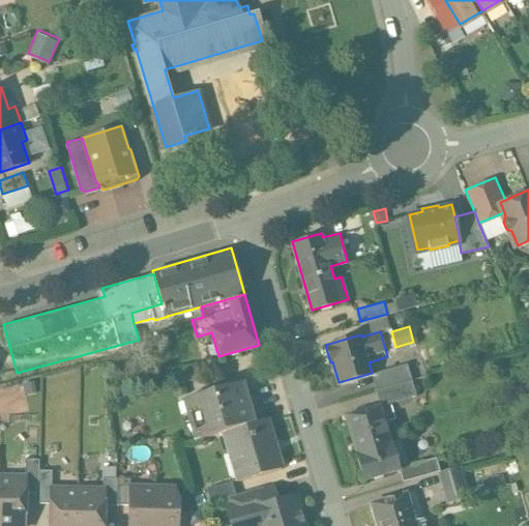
[(199,361),(173,366),(175,380),(201,377),(199,361)]
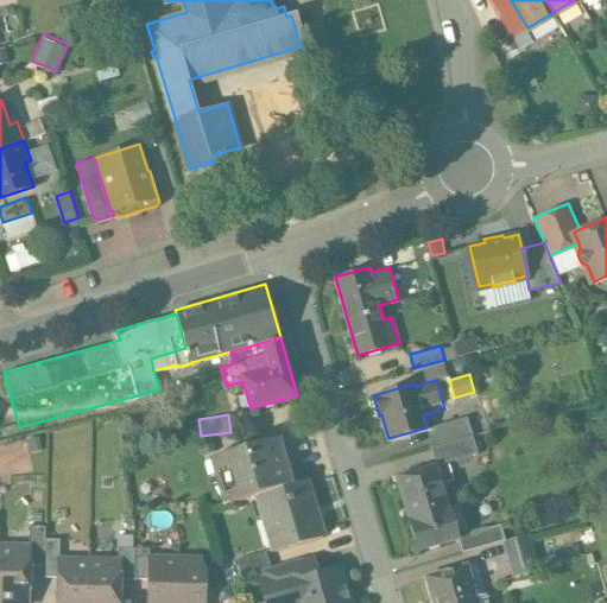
[(468,416),(427,427),(432,446),(473,433),(468,416)]
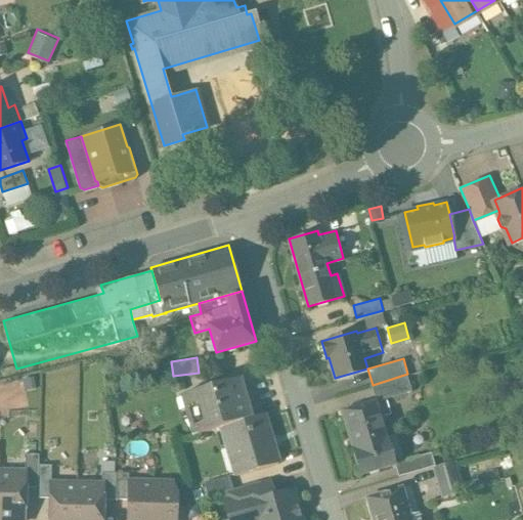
[(407,374),(373,385),(377,399),(411,389),(407,374)]
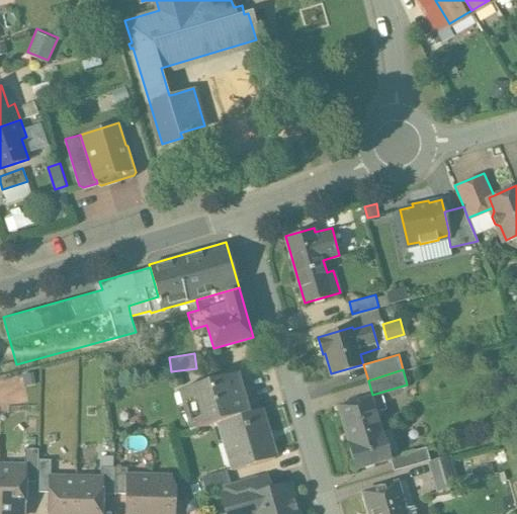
[(239,372),(184,389),(195,427),(219,420),(250,411),(239,372)]
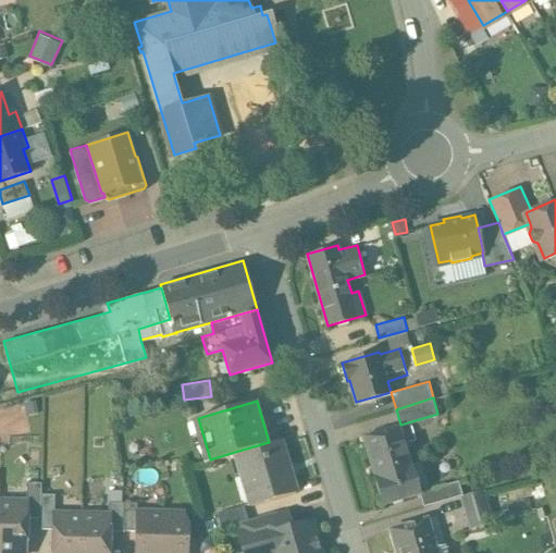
[(400,425),(363,435),(374,475),(374,474),(411,463),(400,425)]
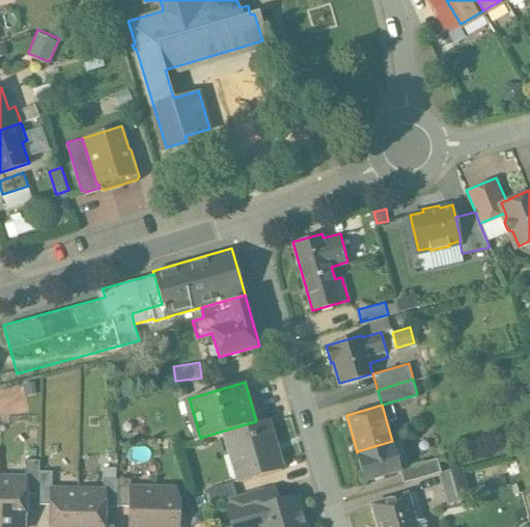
[(256,421),(224,431),(239,480),(283,467),(269,418),(256,421)]
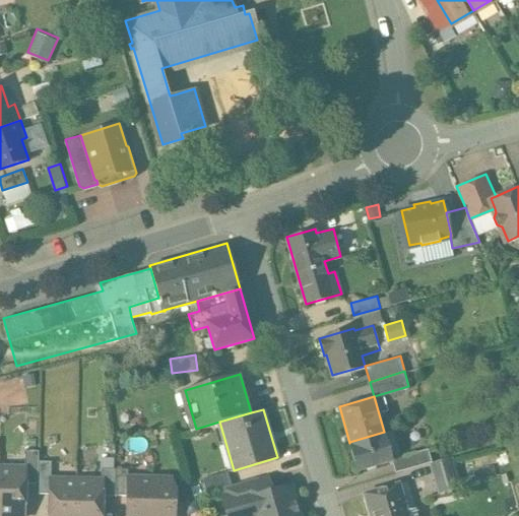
[(384,432),(349,442),(358,469),(392,459),(391,457),(384,432)]
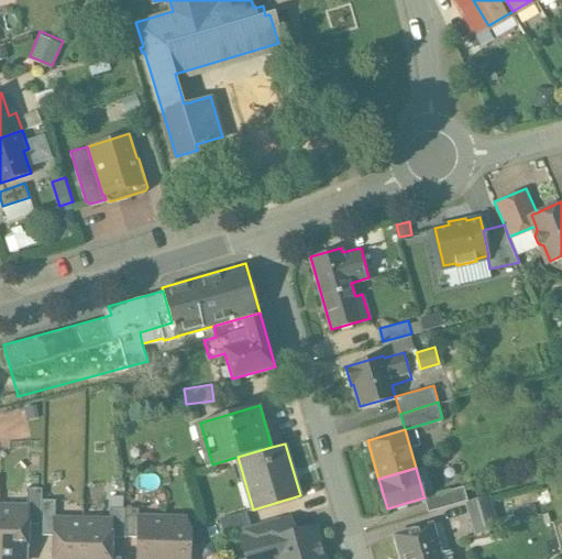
[(463,484),(423,495),(425,497),(431,496),(434,507),(428,510),(428,511),(467,499),(463,484)]
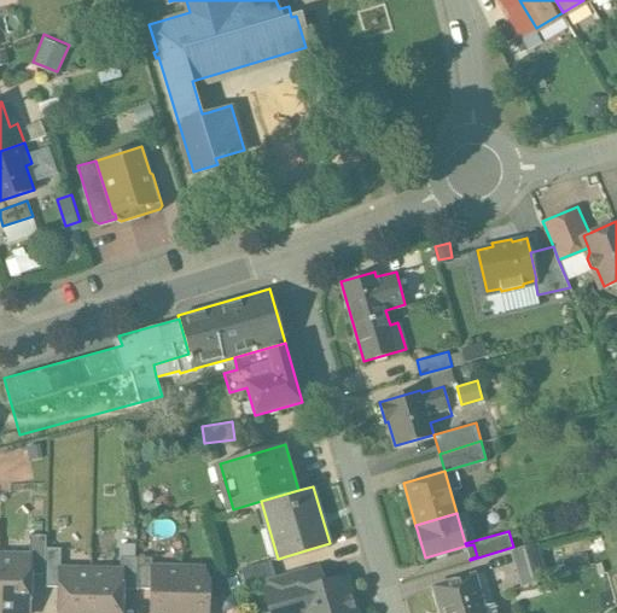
[(46,533),(30,533),(29,555),(31,555),(30,572),(45,572),(46,546),(46,533)]
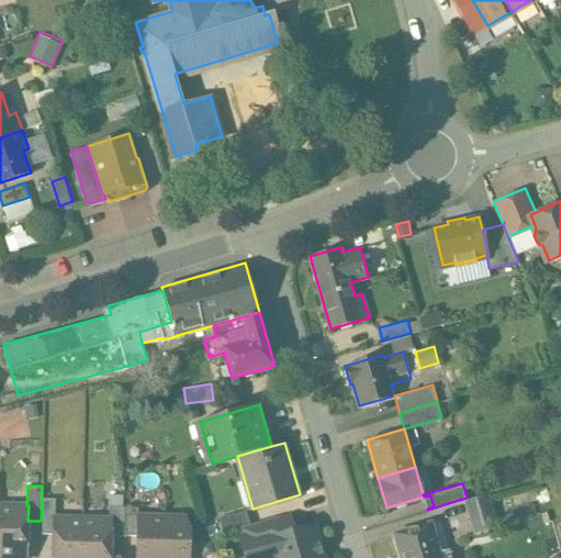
[(487,493),(466,500),(475,532),(497,525),(496,525),(493,526),(487,509),(492,508),(487,493)]
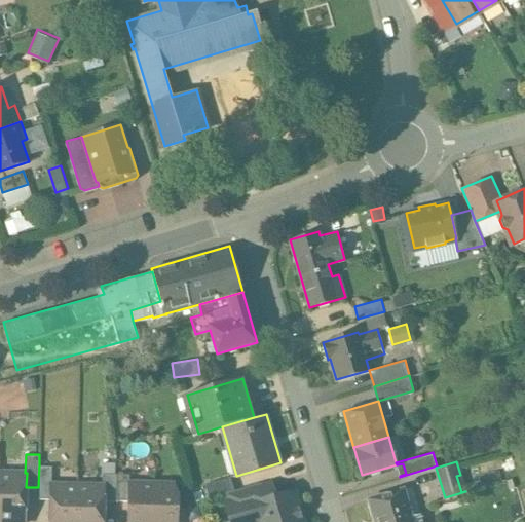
[(52,464),(39,464),(38,487),(38,497),(50,497),(50,483),(51,483),(52,464)]
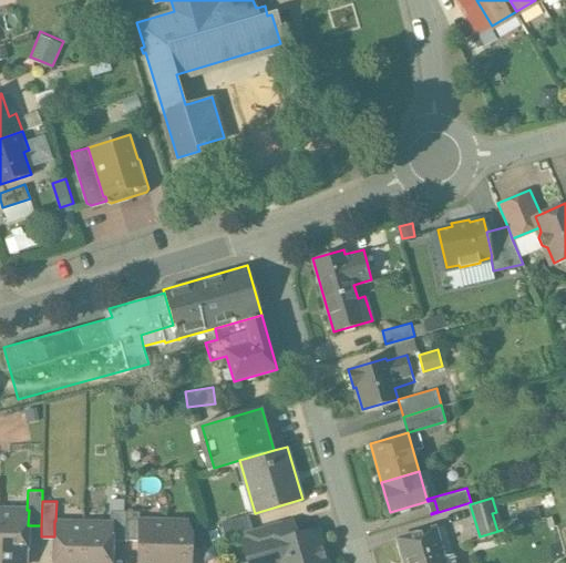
[(27,510),(0,508),(0,561),(27,562),(28,525),(29,510),(27,510)]
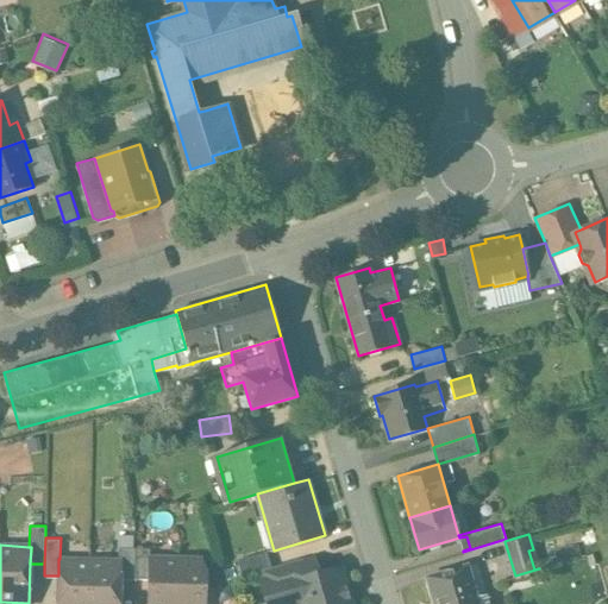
[(136,547),(119,546),(119,560),(120,560),(120,577),(135,578),(136,547)]
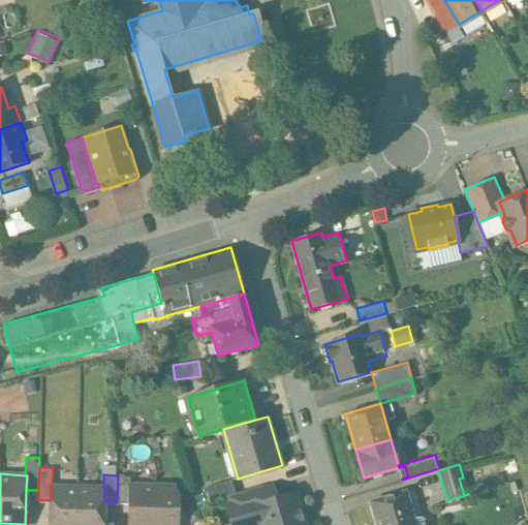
[(130,475),(118,475),(117,502),(129,502),(129,485),(130,484),(130,475)]
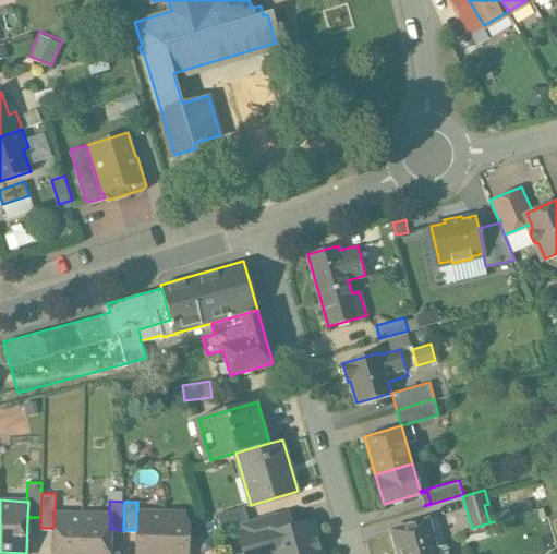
[(245,504),(219,513),(222,527),(239,521),(249,519),(245,504)]
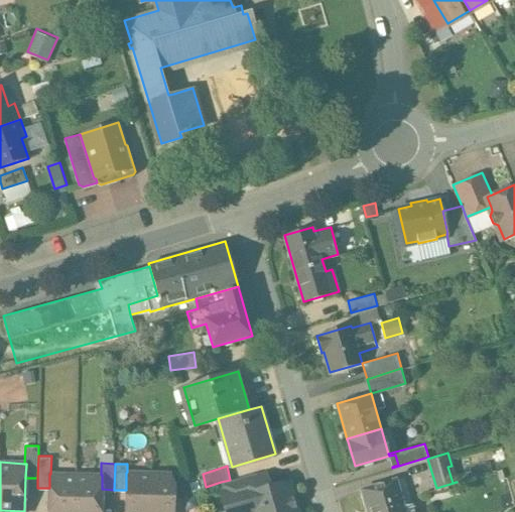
[(127,472),(126,473),(126,490),(125,511),(149,511),(150,473),(127,472)]
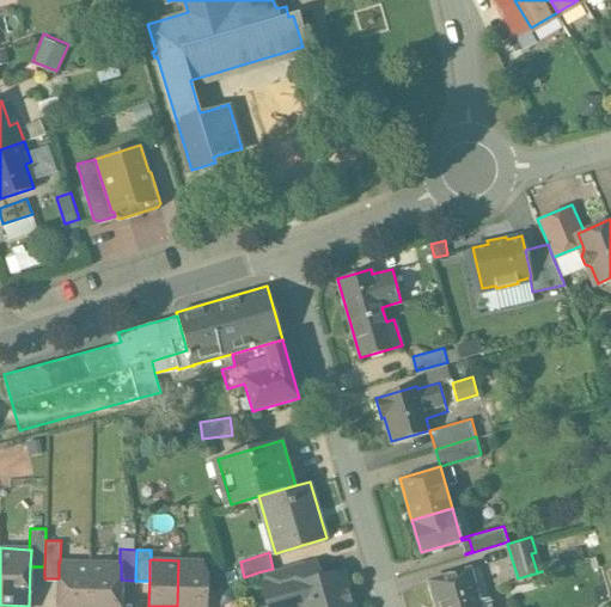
[(273,569),(262,571),(270,596),(287,592),(285,583),(309,576),(304,559),(273,569)]
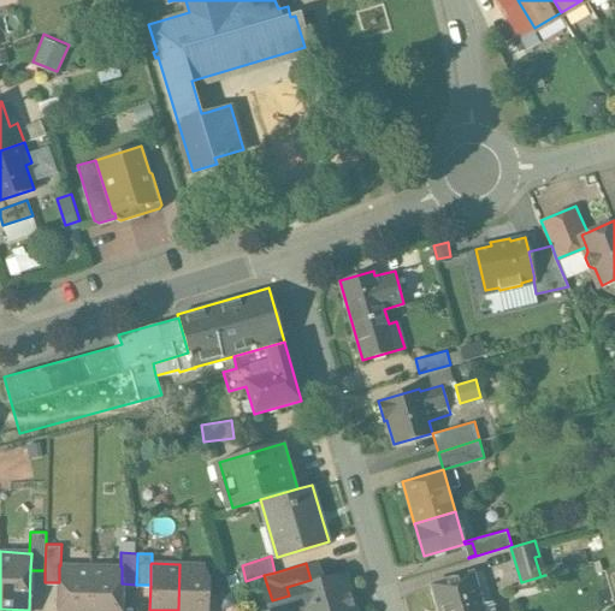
[(205,565),(179,564),(178,610),(207,610),(208,579),(205,565)]
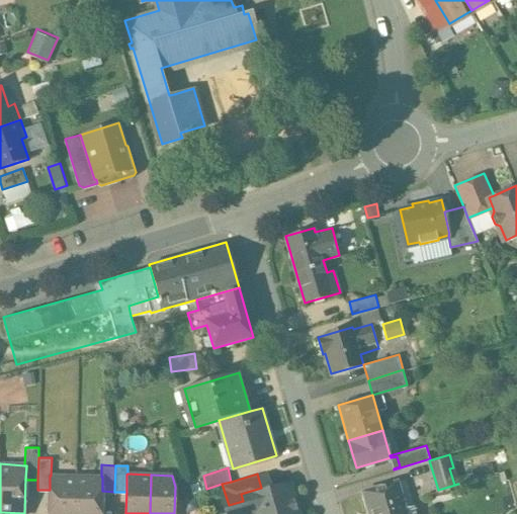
[(51,476),(50,476),(50,490),(49,513),(75,513),(76,477),(51,476)]
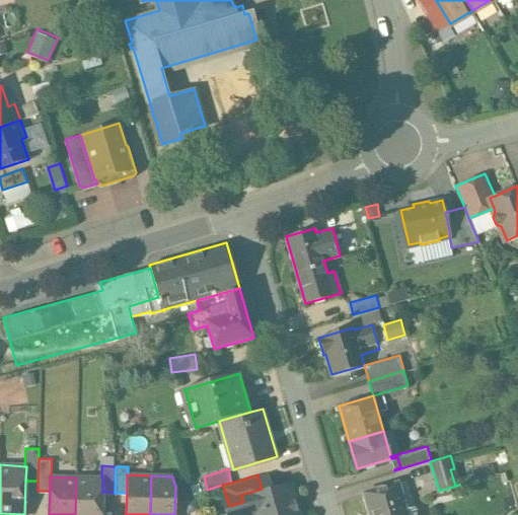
[(101,477),(76,477),(75,514),(101,514),(102,492),(102,477),(101,477)]
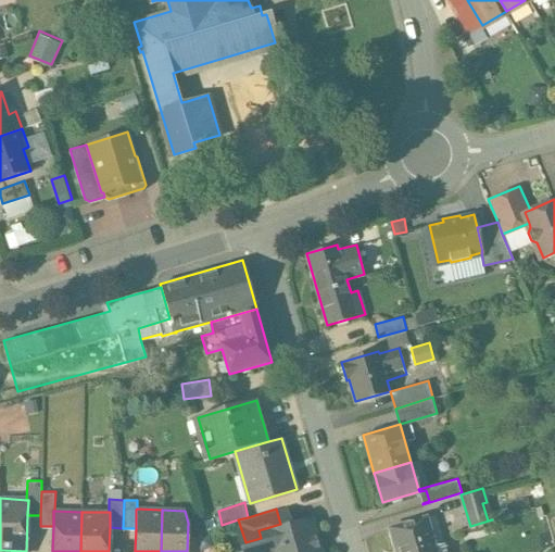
[(427,517),(390,528),(396,551),(448,551),(445,542),(434,546),(427,517)]
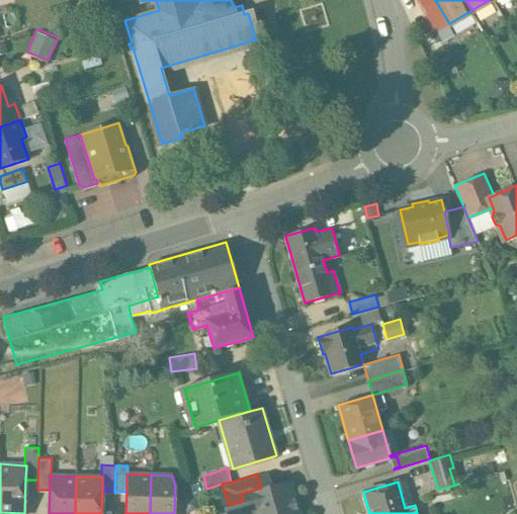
[(261,488),(241,494),(243,501),(246,513),(253,513),(255,513),(254,513),(296,513),(295,509),(297,508),(296,507),(295,507),(293,501),(295,501),(294,499),(292,499),(288,485),(271,490),(269,485),(261,488)]
